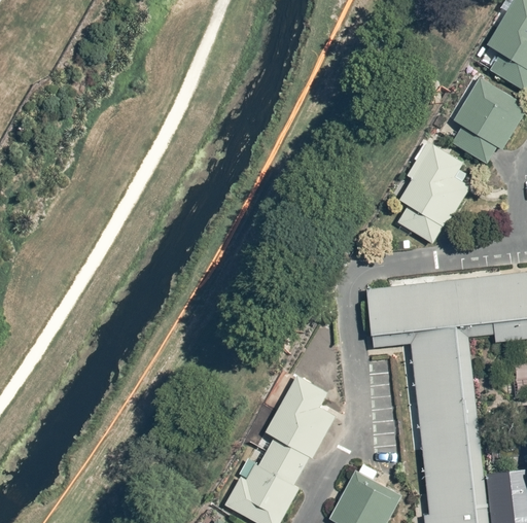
[(489,70),(525,91),(526,86),(526,0),(514,0),(487,43),(499,54),(489,70)]
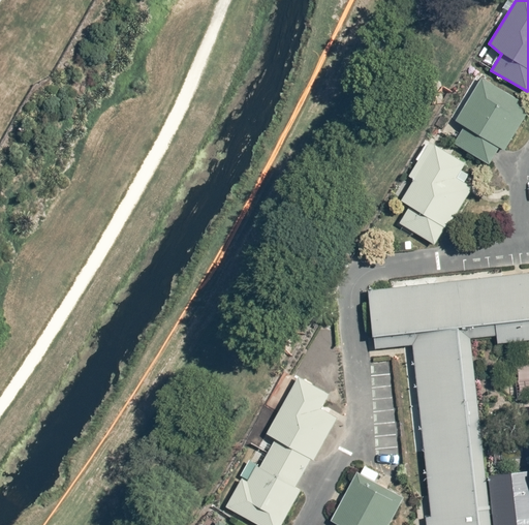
[(528,106),(528,102),(481,75),(455,120),(464,127),(454,143),(488,163),(499,147),(504,150),(528,106)]
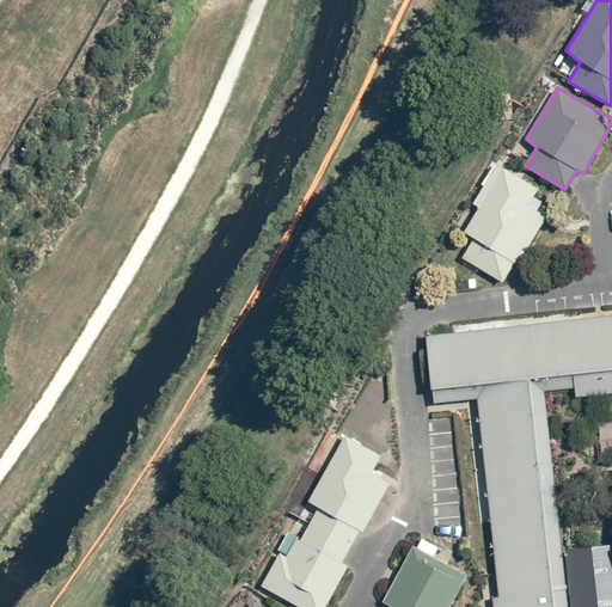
[(540,188),(497,164),(471,204),(478,208),(461,233),(473,240),(463,257),(506,283),(546,215),(528,204),(540,188)]
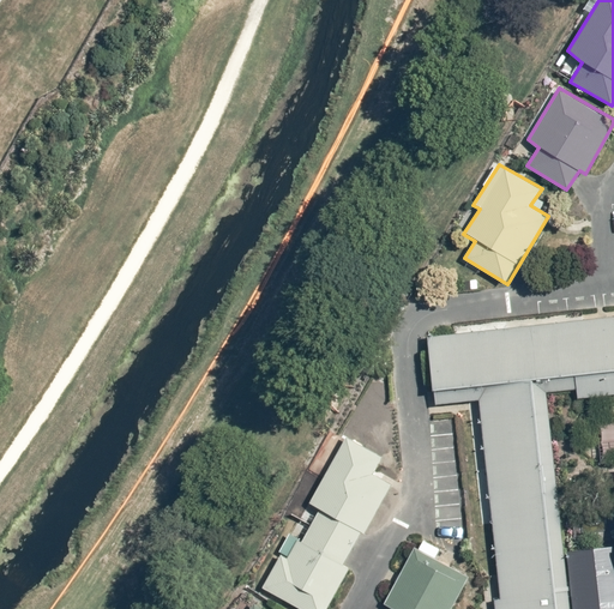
[(613,608),(613,470),(612,471),(613,500),(613,546),(569,553),(548,395),(613,387),(613,313),(426,337),(435,402),(477,397),(495,608),(613,608)]
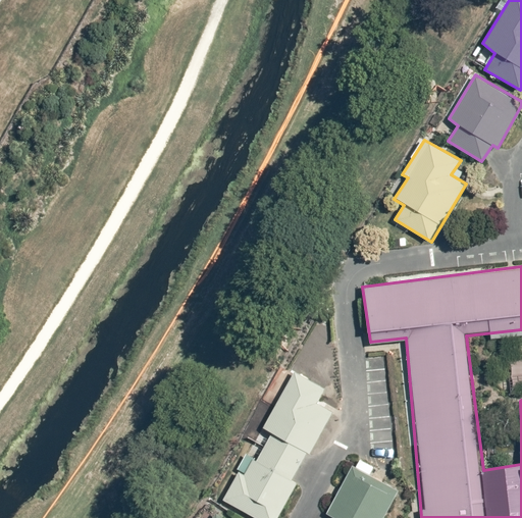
[(239,470),(221,501),(257,517),(275,517),(332,410),(318,404),(324,387),(293,373),(261,429),(266,434),(244,473),(239,470)]
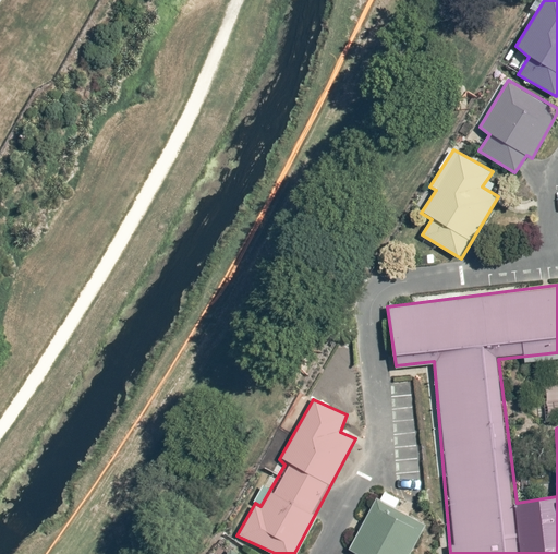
[(408,553),(424,524),(377,500),(346,553),(408,553)]
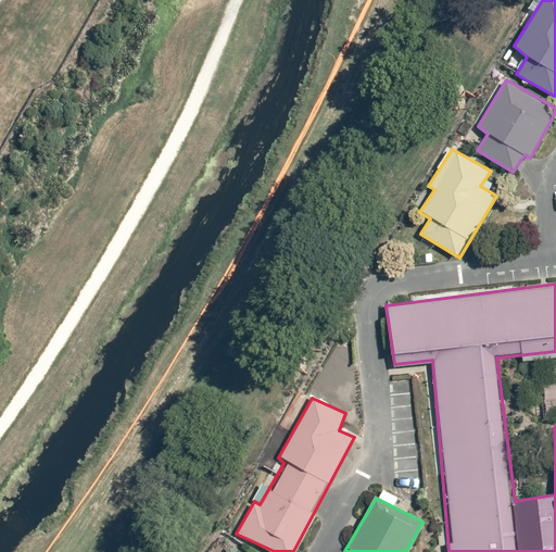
All buildings are outlined.
